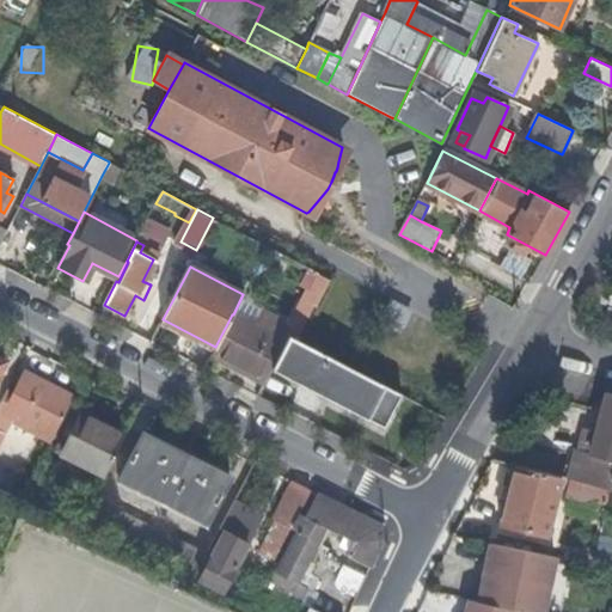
[(313,270),(287,311),(306,323),(332,282),(313,270)]
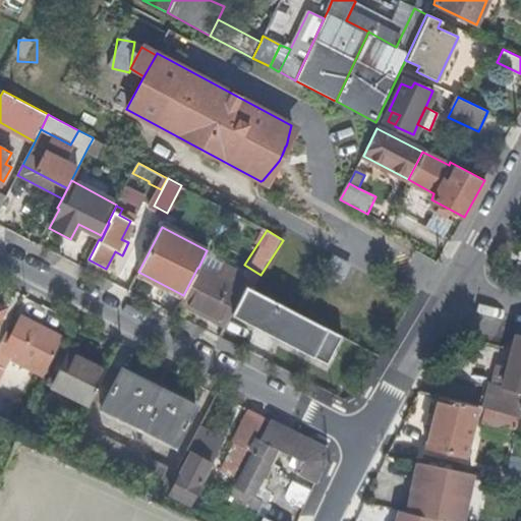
[(228,284),(197,268),(183,295),(180,300),(226,325),(248,281),(233,274),(228,284)]
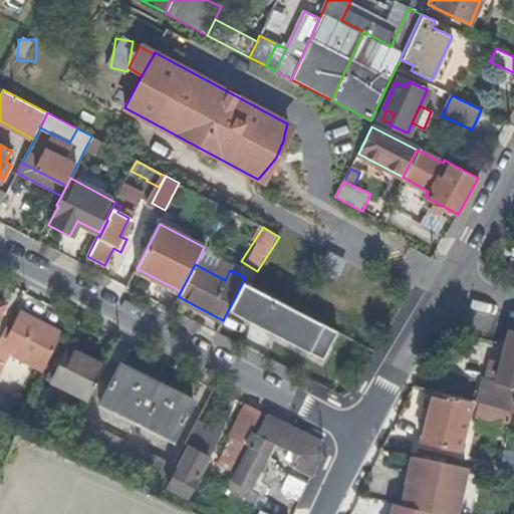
[(306,321),(245,289),(236,305),(248,312),(245,316),(254,321),(257,316),(293,335),(299,324),(303,326),(306,321)]
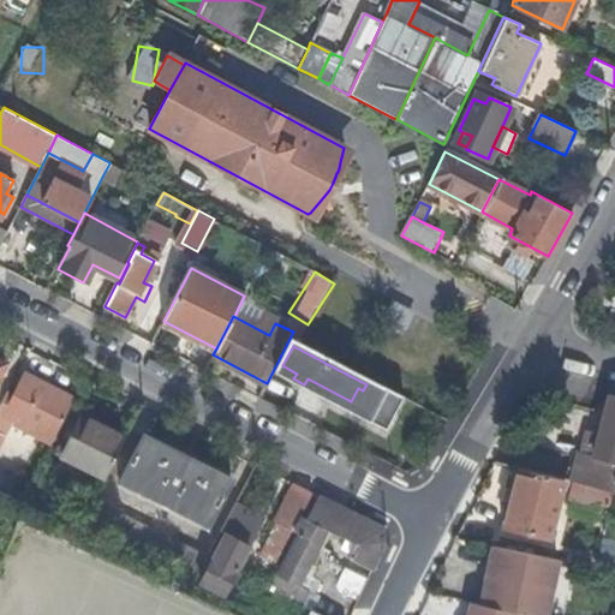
[(52,443),(75,399),(27,374),(16,394),(9,390),(0,407),(0,445),(11,423),(52,443)]
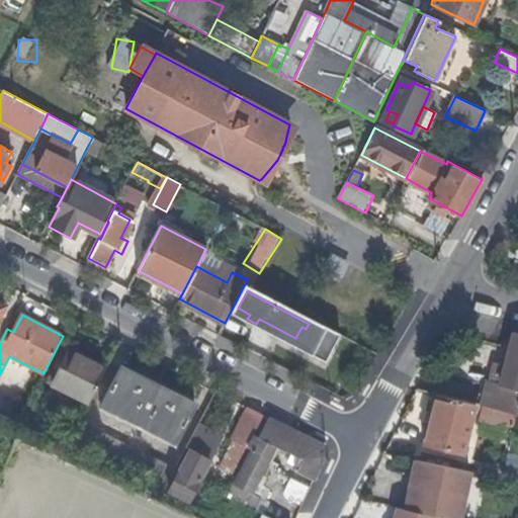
[(334,340),(338,332),(311,319),(309,324),(306,329),(300,339),(310,344),(317,331),(334,340)]
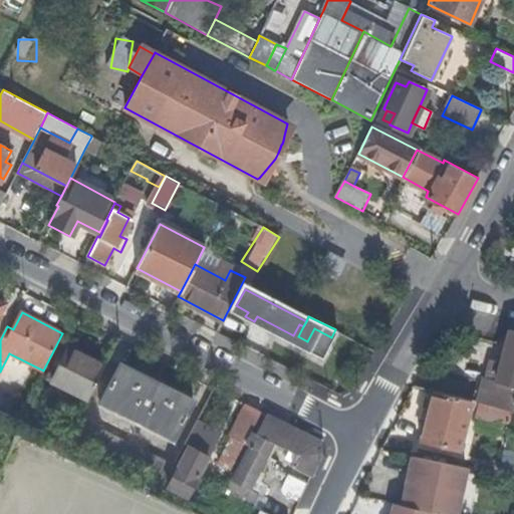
[(241,334),(221,323),(217,332),(237,342),(241,334)]
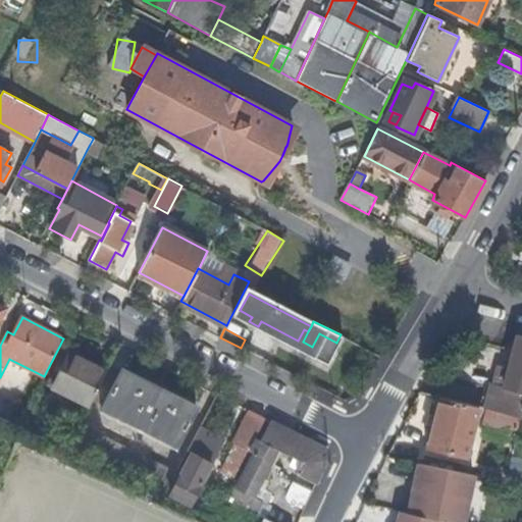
[(329,356),(336,343),(319,333),(312,347),(329,356)]
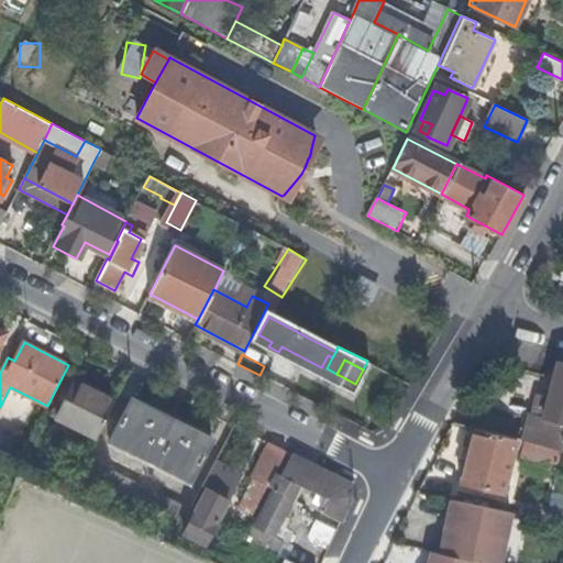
[(367,361),(363,370),(379,379),(385,370),(367,361)]
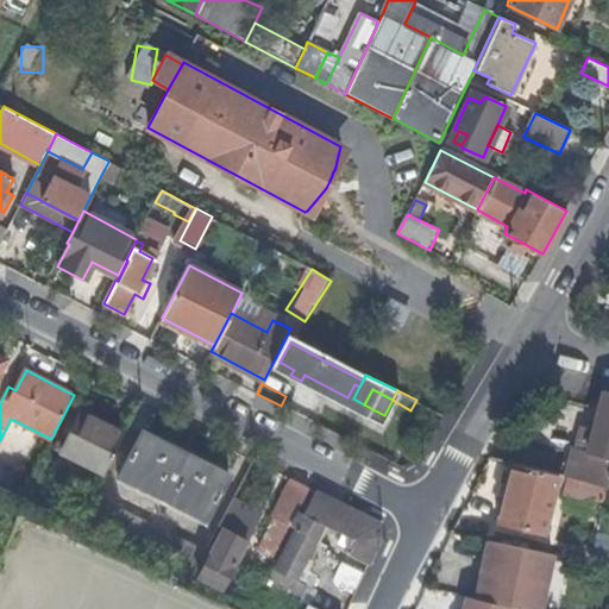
[(576,447),(569,476),(573,477),(608,485),(608,390),(606,390),(590,451),(576,447)]
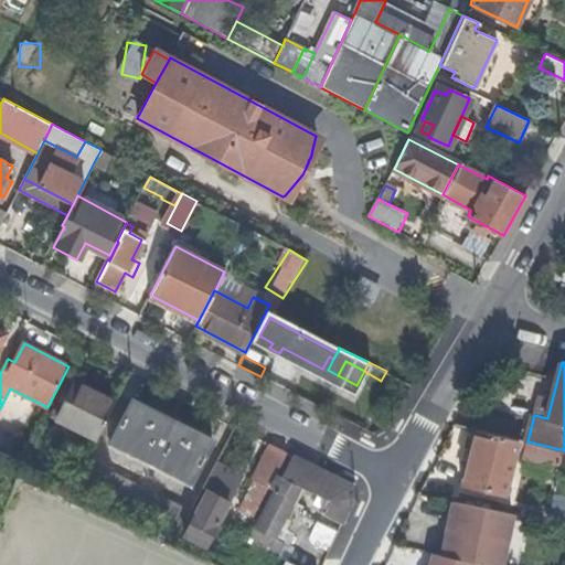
[(98,437),(116,402),(75,381),(70,393),(65,391),(52,414),(98,437)]
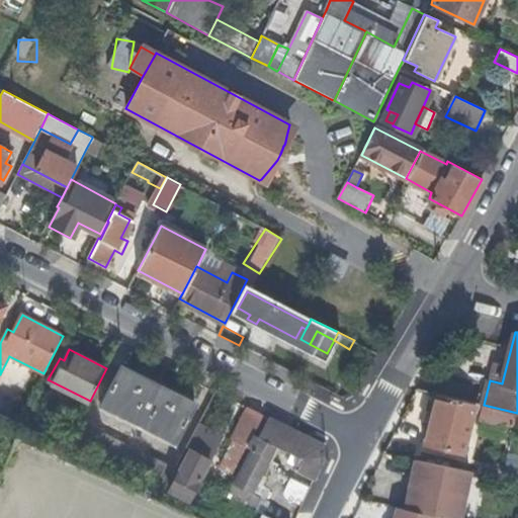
[(122,365),(102,406),(176,443),(195,403),(122,365)]
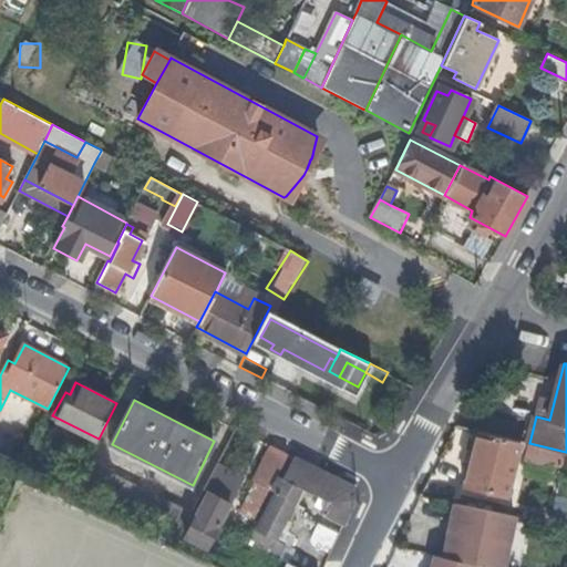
[(509,495),(523,442),(482,432),(467,485),(509,495)]
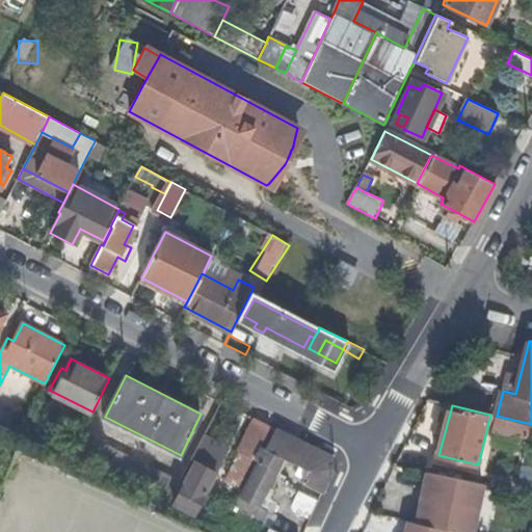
[(497,433),(529,442),(531,427),(531,424),(501,417),(497,433)]
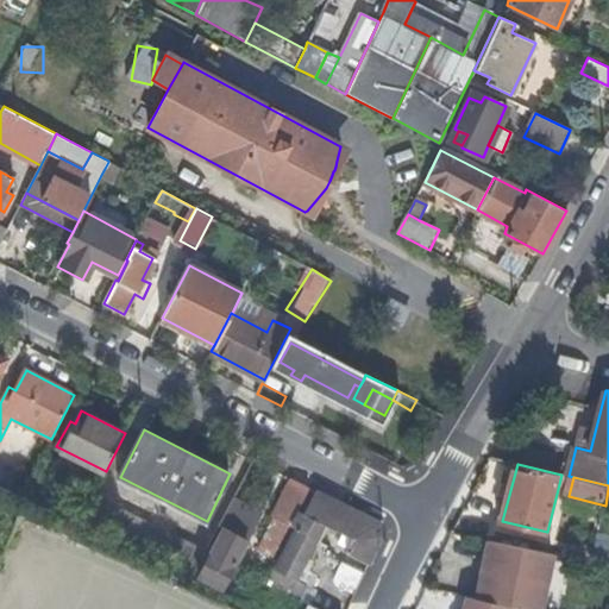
[(292,478),(263,540),(280,548),(292,526),(311,488),(292,478)]
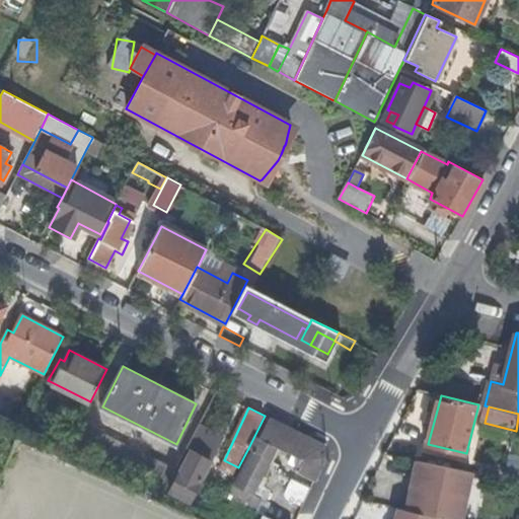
[(323,446),(265,416),(248,448),(252,450),(236,485),(230,482),(227,489),(224,495),(250,508),(251,493),(256,483),(264,486),(268,476),(262,473),(276,447),(295,457),(293,460),(299,463),(295,470),(315,480),(327,454),(323,446)]
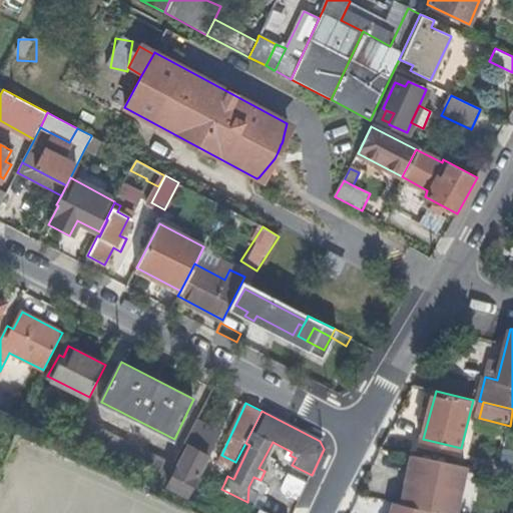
[(173,464),(79,417),(74,426),(68,439),(71,441),(162,486),(173,464)]
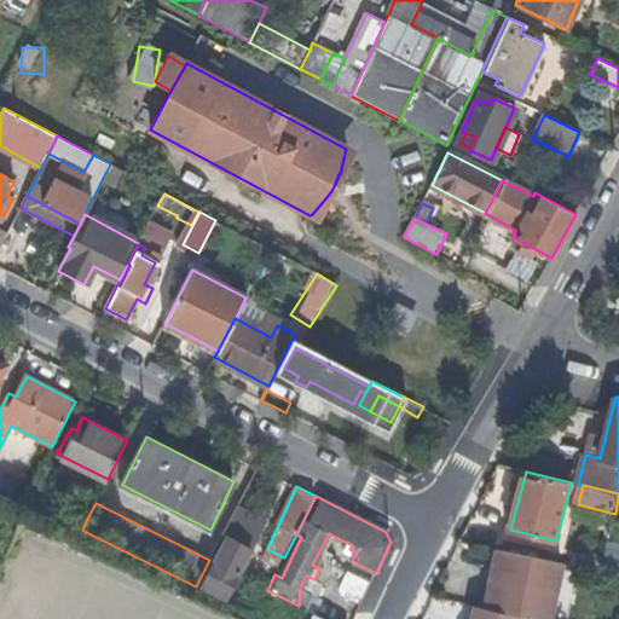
[(68,524),(82,530),(90,514),(75,508),(68,524)]
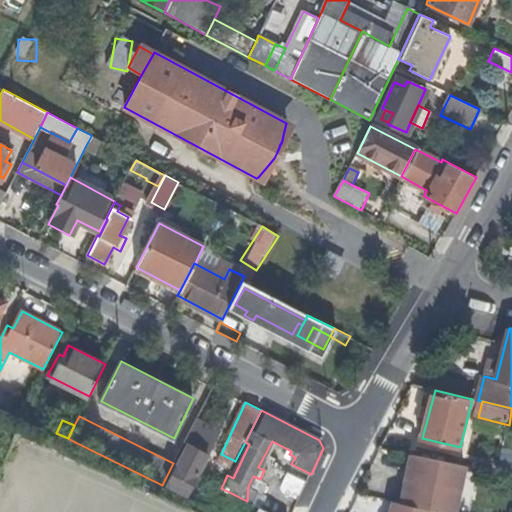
[(187,495),(208,455),(195,448),(204,429),(194,424),(184,443),(188,445),(168,485),(187,495)]
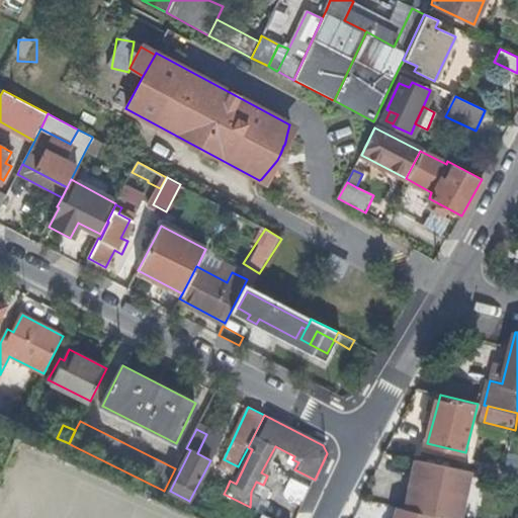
[(220,441),(206,434),(197,453),(210,460),(220,441)]
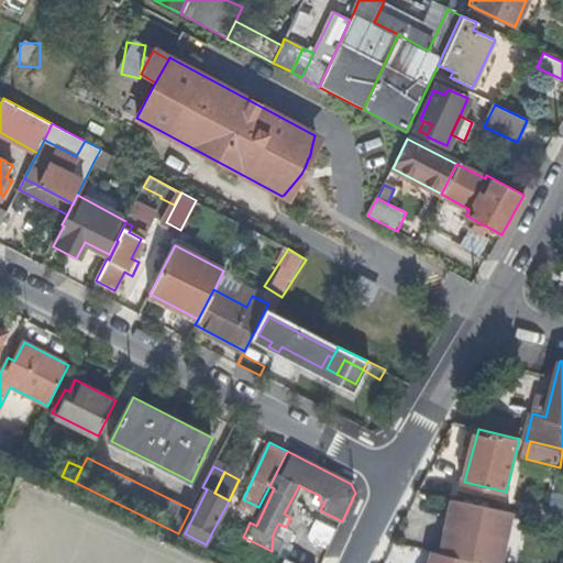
[(562,494),(550,494),(548,515),(562,515),(562,494)]
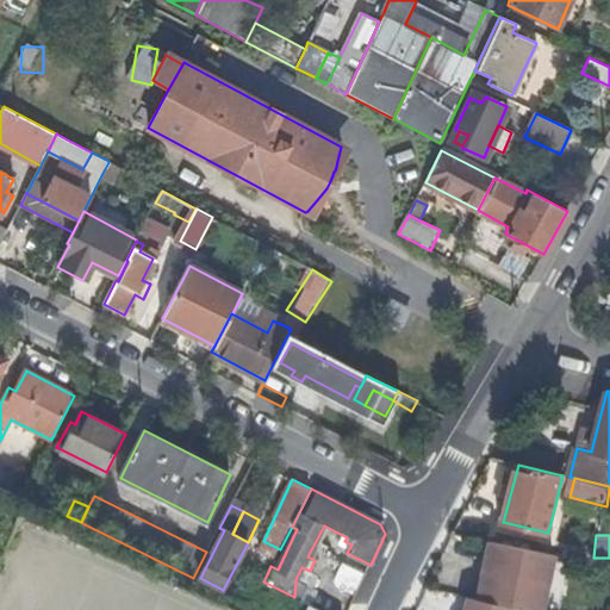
[(541,609),(554,553),(490,540),(477,598),(536,609),(541,609)]
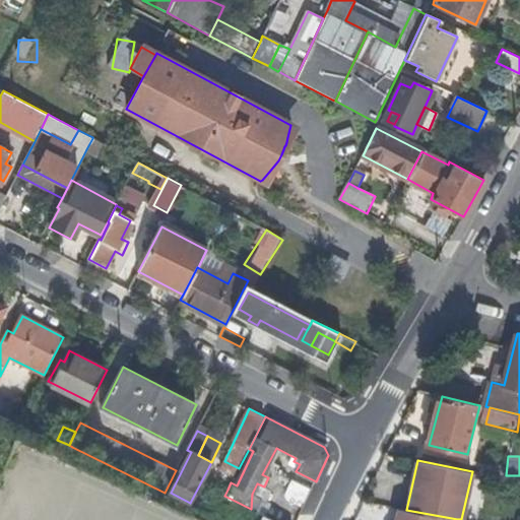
[(239,468),(224,461),(220,468),(235,475),(239,468)]
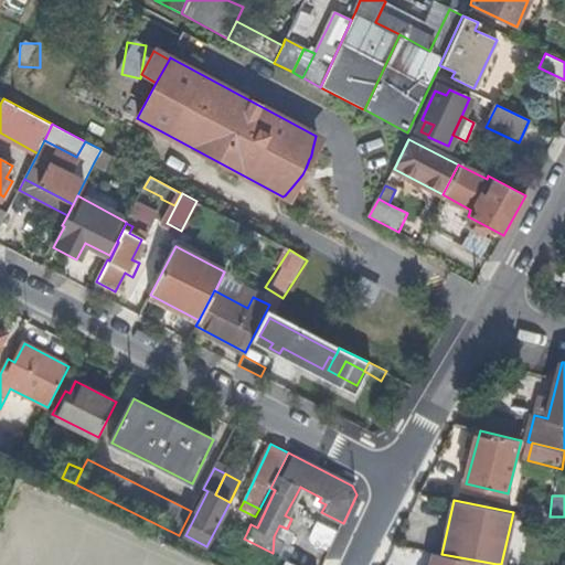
[(328,551),(338,531),(318,521),(308,541),(328,551)]
